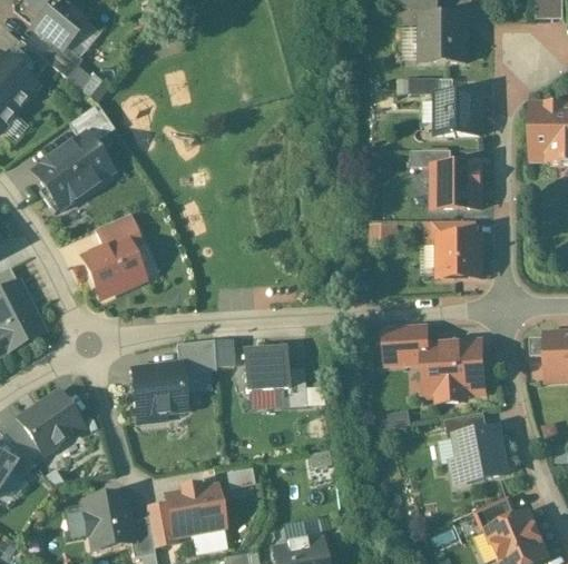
[(28,0),(46,15),(58,0),(28,0)]
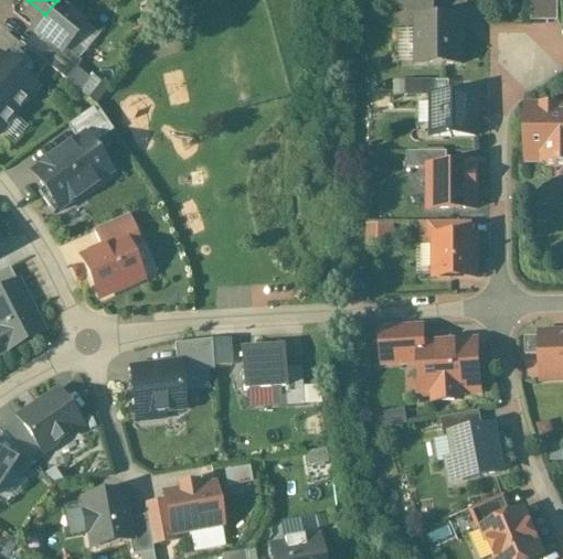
[(45,14),(35,27),(54,42),(63,50),(66,45),(89,18),(68,0),(57,0),(45,14)]
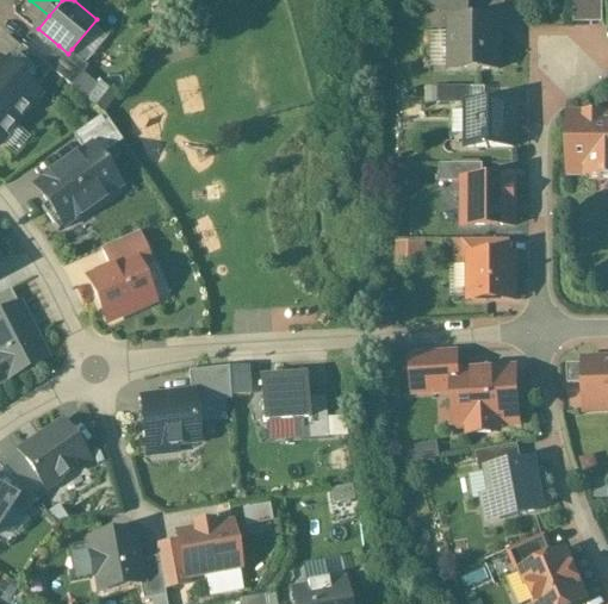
[(426,0),(426,2),(469,11),(470,0),(426,0)]
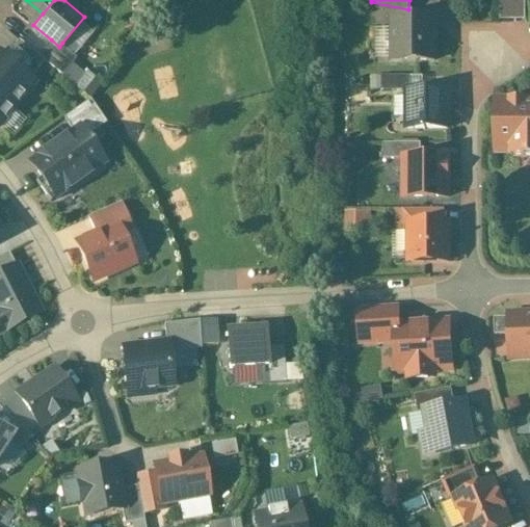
[(529,12),(528,0),(500,0),(501,14),(529,12)]
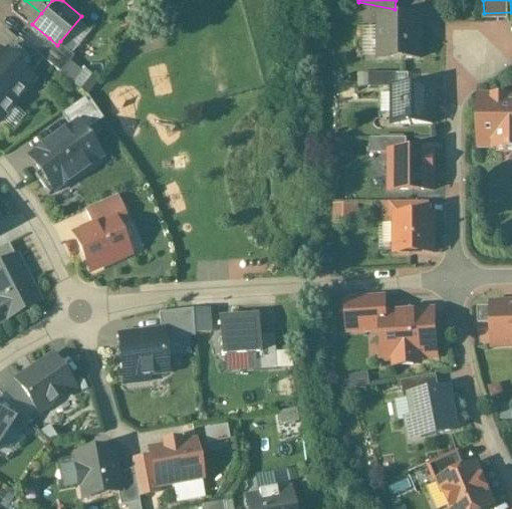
[(422,14),(380,14),(380,54),(422,54),(422,14)]
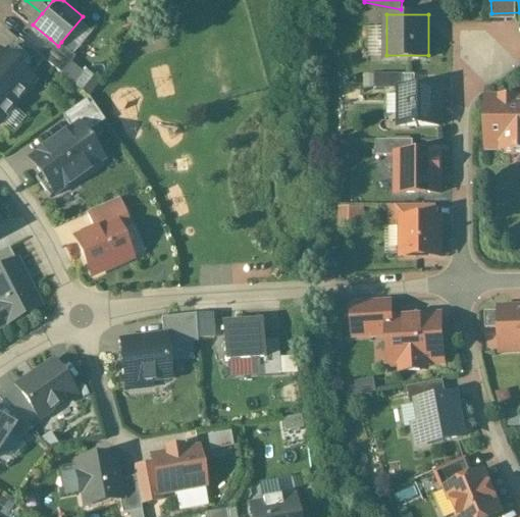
[(20,36),(6,54),(31,74),(46,57),(40,52),(20,36)]
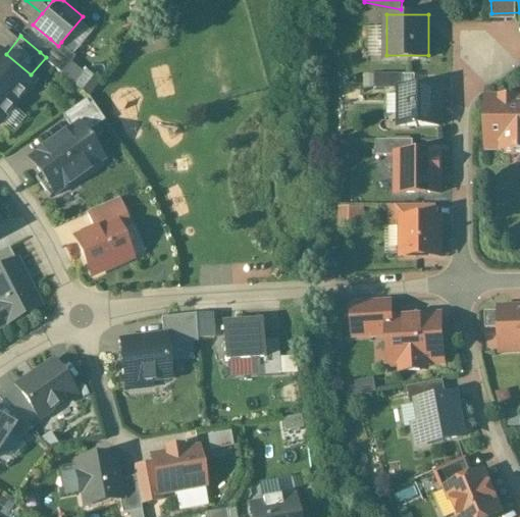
[(50,39),(40,52),(46,57),(63,71),(78,55),(61,42),(58,46),(50,39)]
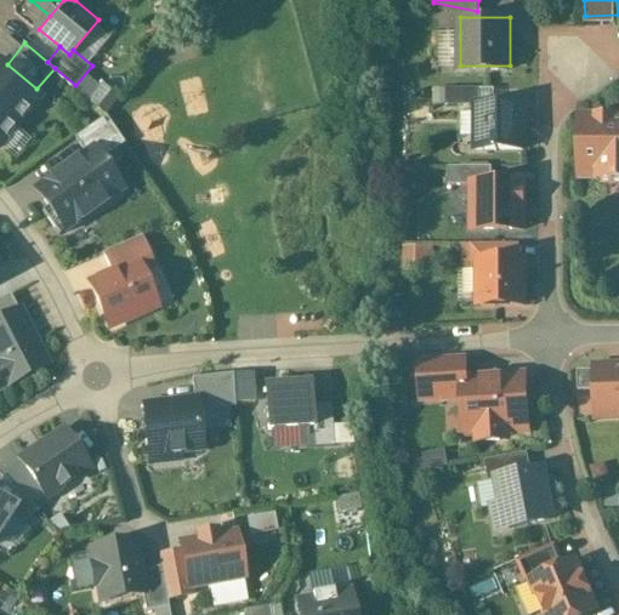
[(0,57),(0,144),(43,94),(37,89),(7,64),(0,57)]
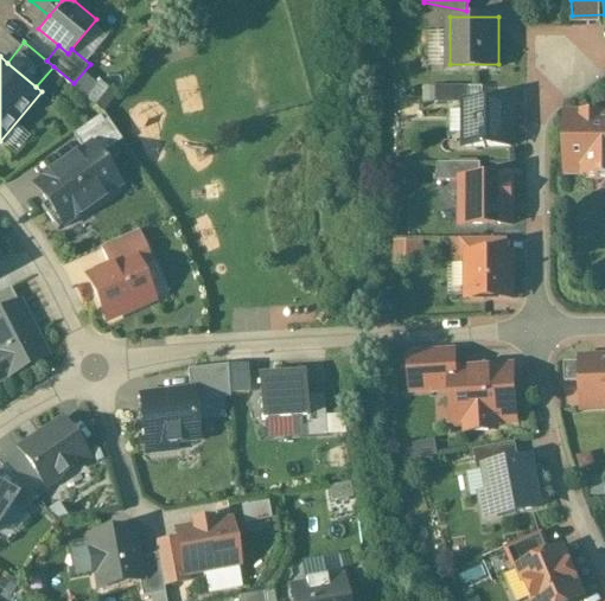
[(456,83),(437,83),(437,100),(456,100),(456,83)]
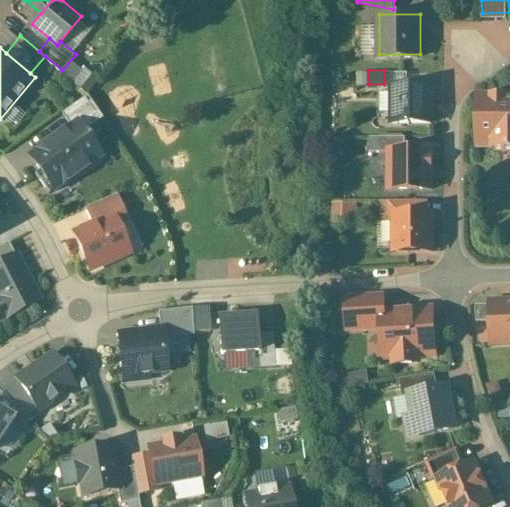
[(408,70),(384,70),(384,84),(394,84),(408,84),(408,70)]
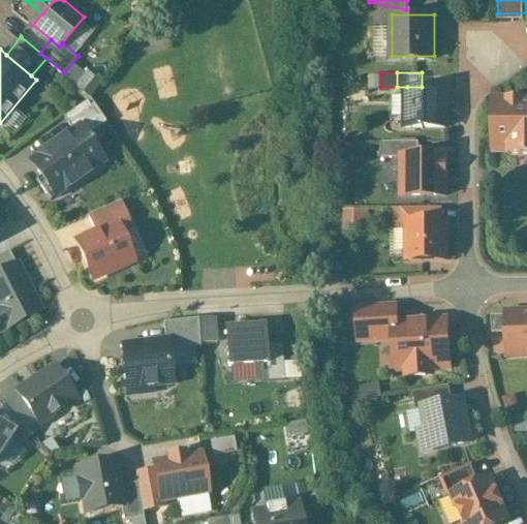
[(422,87),(407,87),(407,124),(446,124),(446,87),(422,87)]
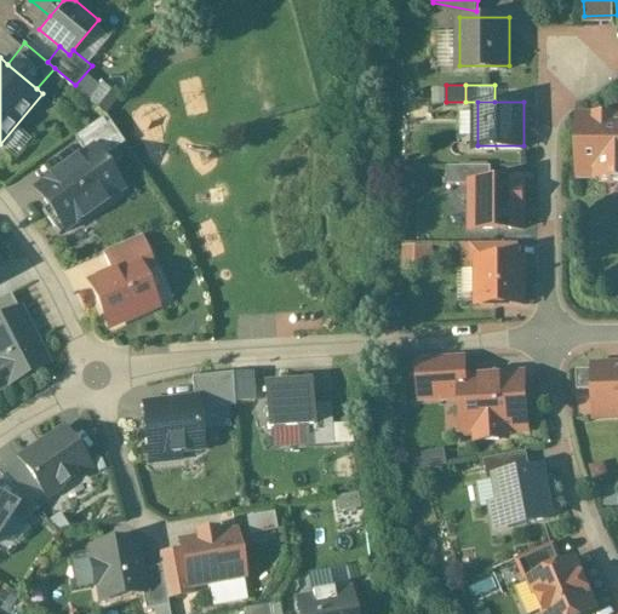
[(617,113),(579,113),(579,173),(598,173),(598,177),(617,177),(617,113)]
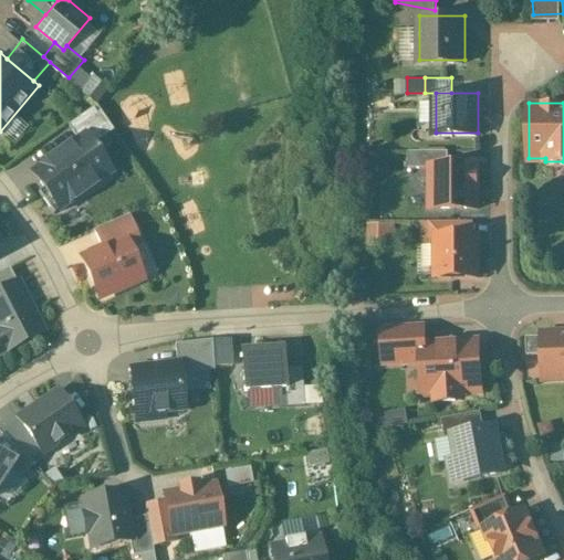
[(91,131),(37,168),(62,205),(116,168),(91,131)]
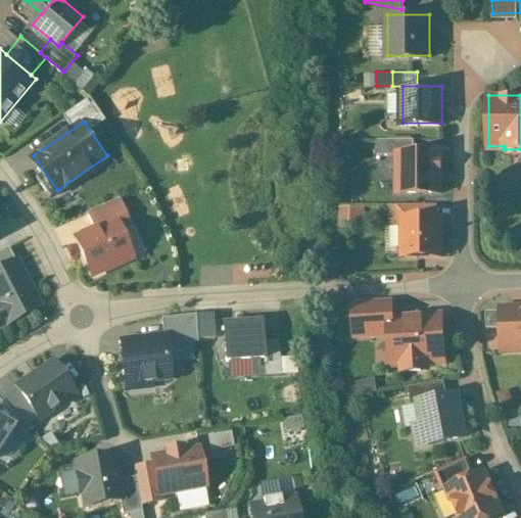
[(415,137),(378,137),(378,152),(398,152),(398,151),(415,151),(415,137)]
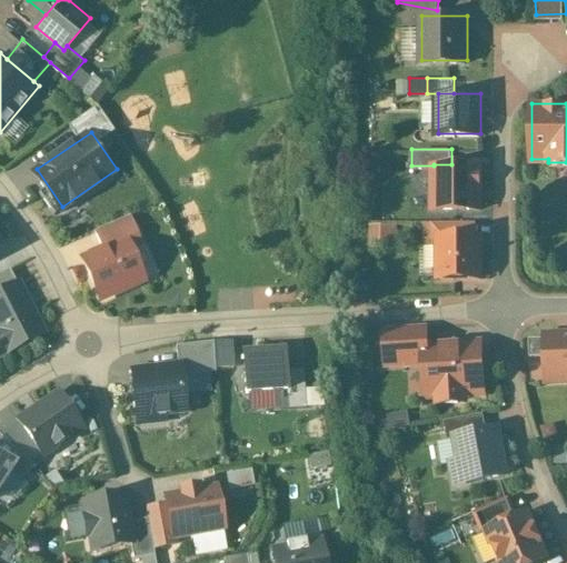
[(451,164),(434,164),(434,166),(434,207),(480,205),(480,184),(477,184),(477,164),(451,164)]
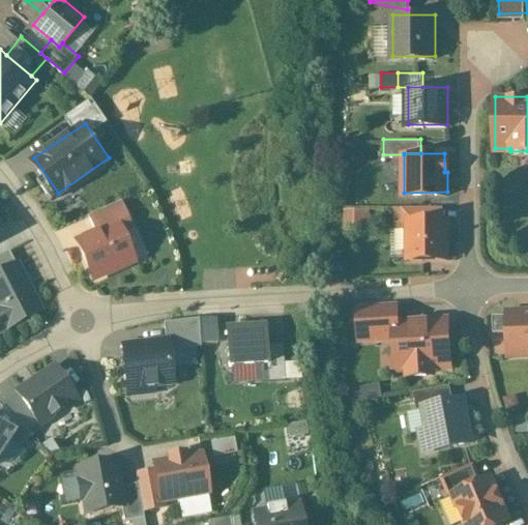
[(347,203),(347,225),(373,225),(373,203),(347,203)]
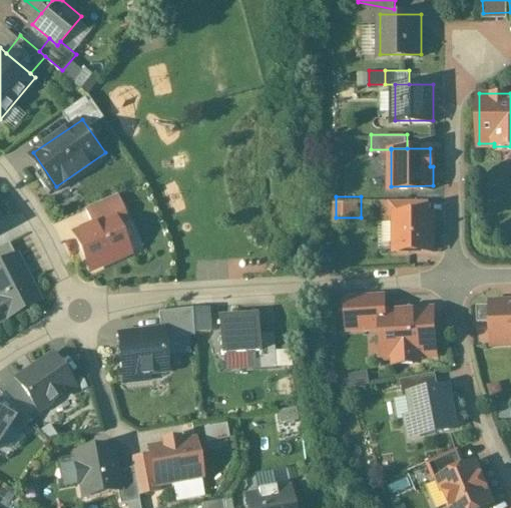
[(427,197),(401,197),(401,211),(427,211),(427,197)]
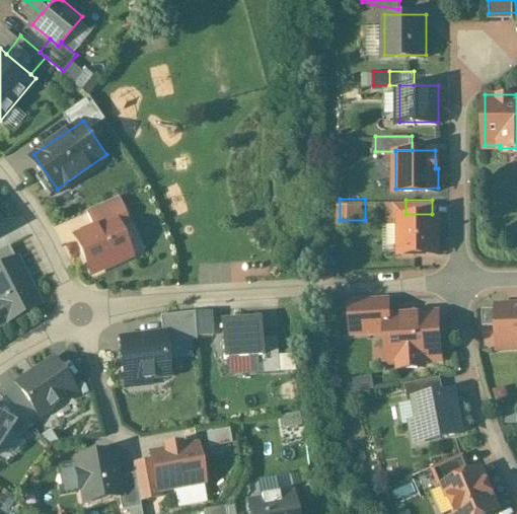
[(405,214),(401,215),(401,250),(438,250),(437,214),(432,214),(405,214)]
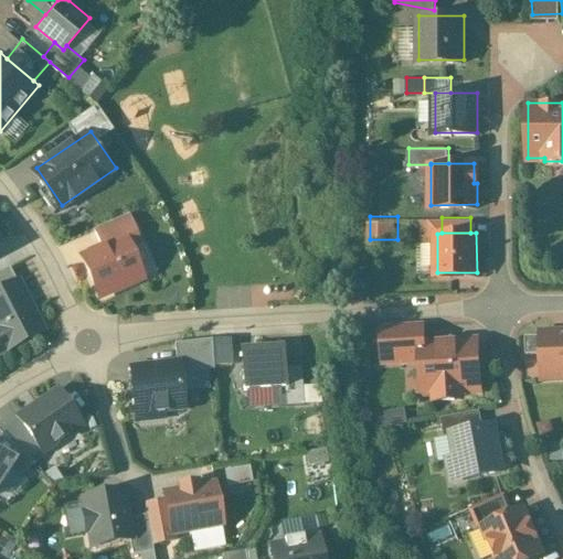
[(127,235),(83,254),(102,297),(146,278),(127,235)]
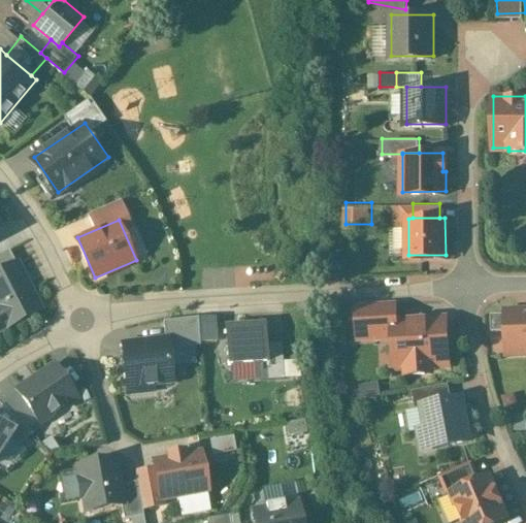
[(401,251),(401,222),(391,222),(392,251),(401,251)]
